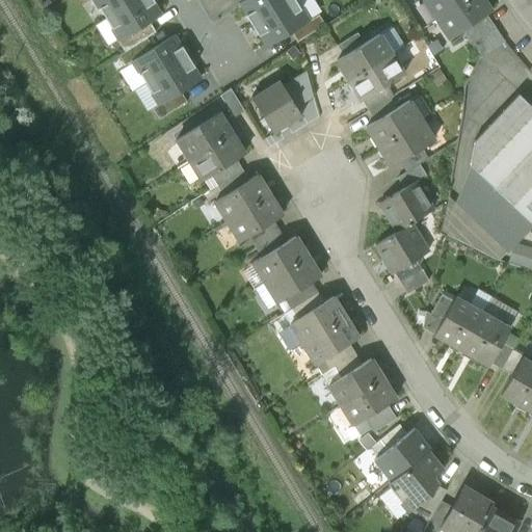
[(95,0),(120,43),(162,18),(154,2),(152,0),(95,0)]
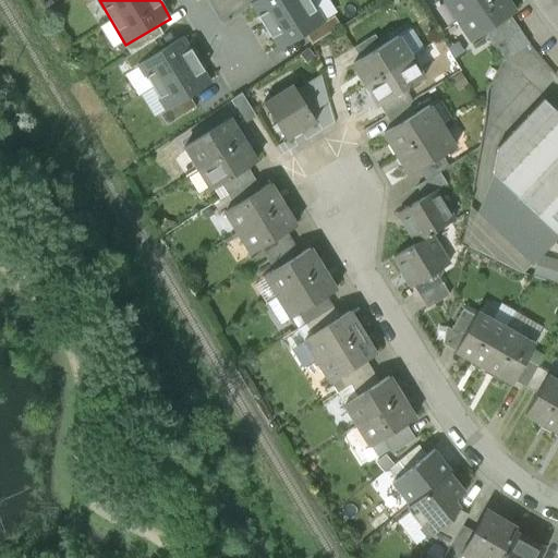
[(313,0),(256,0),(250,4),(257,19),(269,38),(278,52),(327,23),(313,0)]
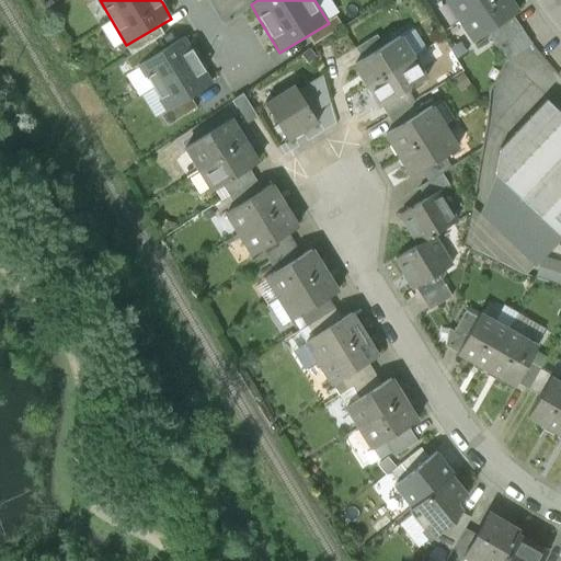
[(447,0),(460,21),(491,0),(447,0)]
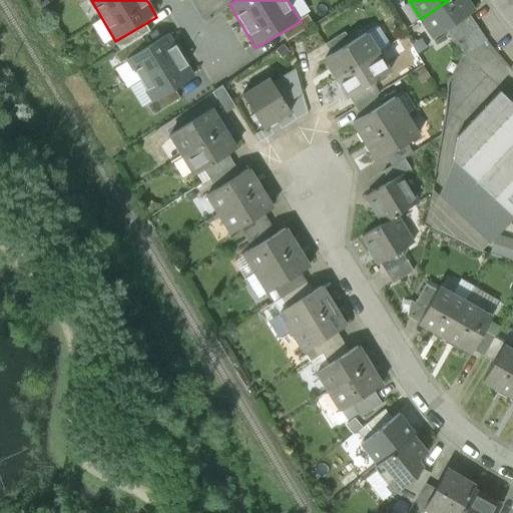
[(476,10),(469,0),(449,0),(421,19),(433,37),(446,29),(470,14),(476,10)]
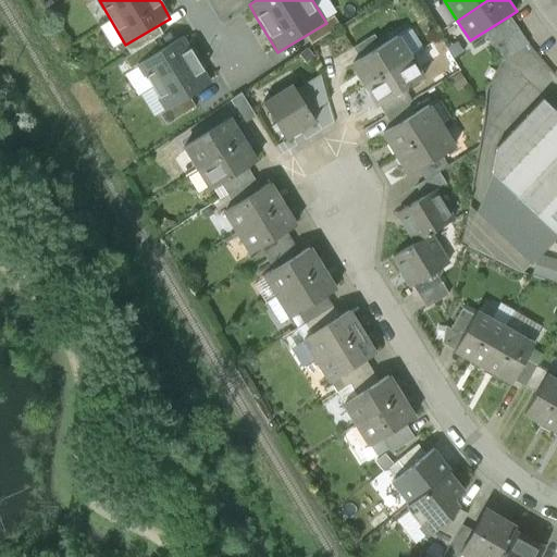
[(529,44),(510,15),(484,32),(503,61),(529,44)]
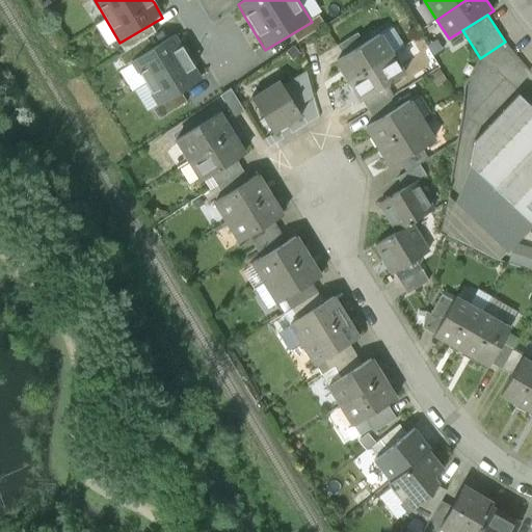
[(338,45),(345,57),(365,45),(357,33),(338,45)]
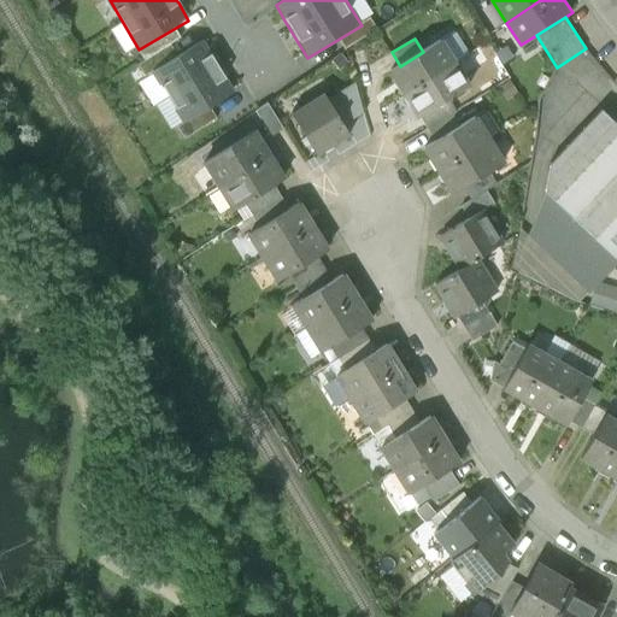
[(392,71),(405,93),(457,62),(444,40),(423,52),(400,66),(392,71)]
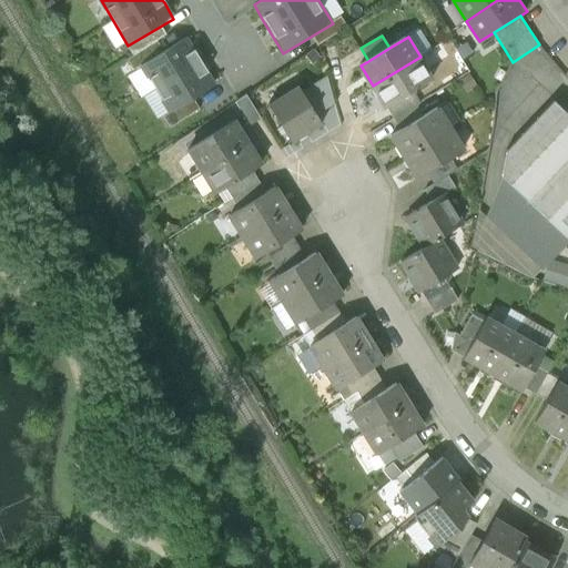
[(191,38),(141,68),(169,114),(219,84),(212,73),(199,51),(191,38)]
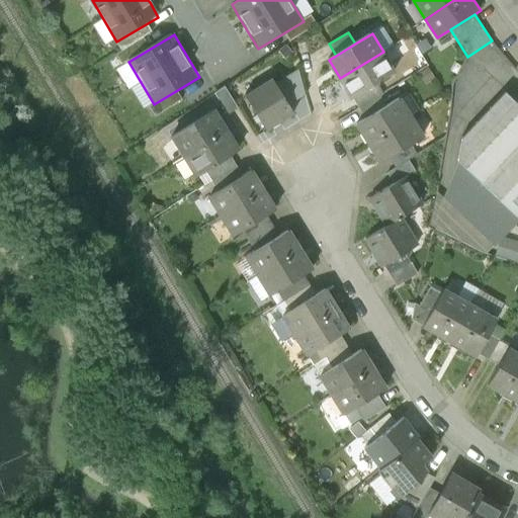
[(395,70),(383,52),(340,78),(351,96),(375,82),(395,70)]
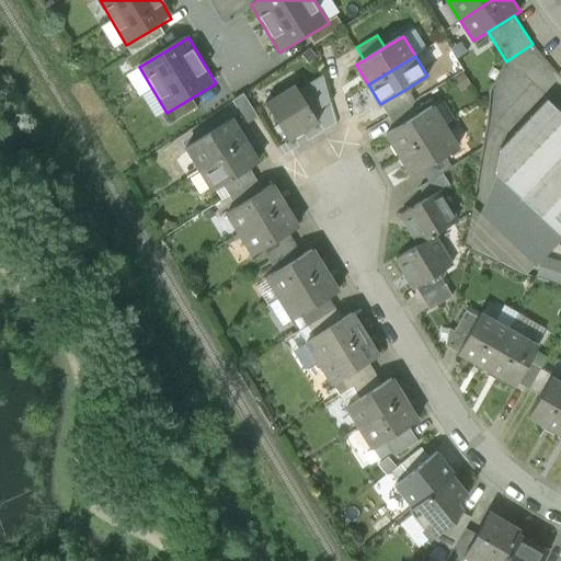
[(288,140),(317,122),(312,114),(298,92),(294,84),(264,103),(288,140)]
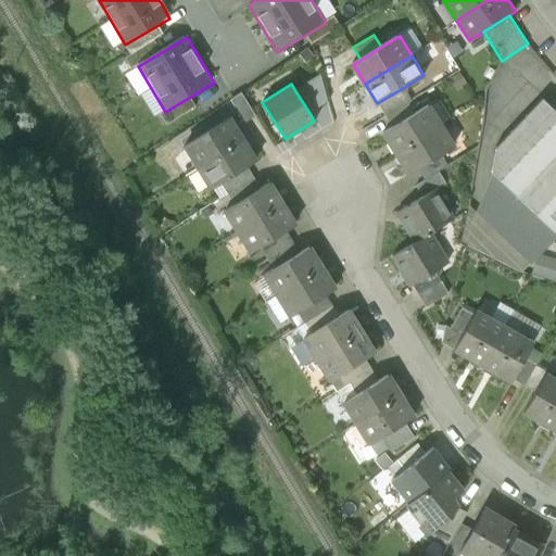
[(306,85),(295,91),(310,113),(319,106),(306,85)]
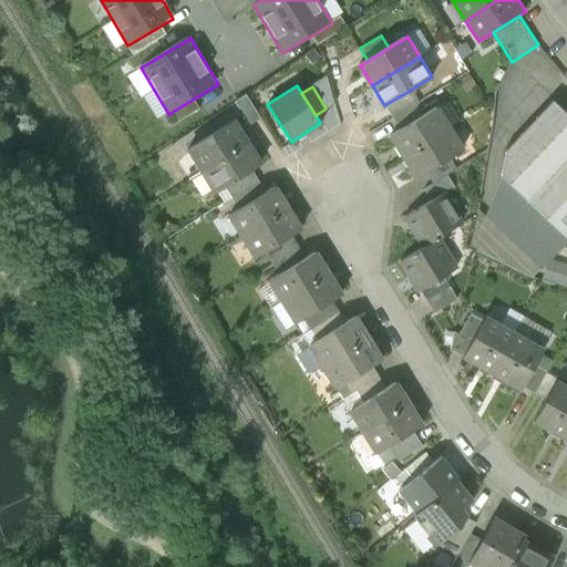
[(442,89),(419,103),(416,104),(423,116),(439,107),(450,100),(442,89)]
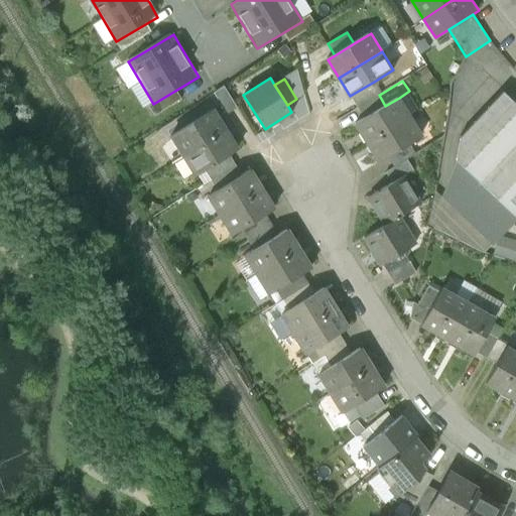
[(381,94),(374,82),(350,96),(358,108),(379,95),(381,94)]
